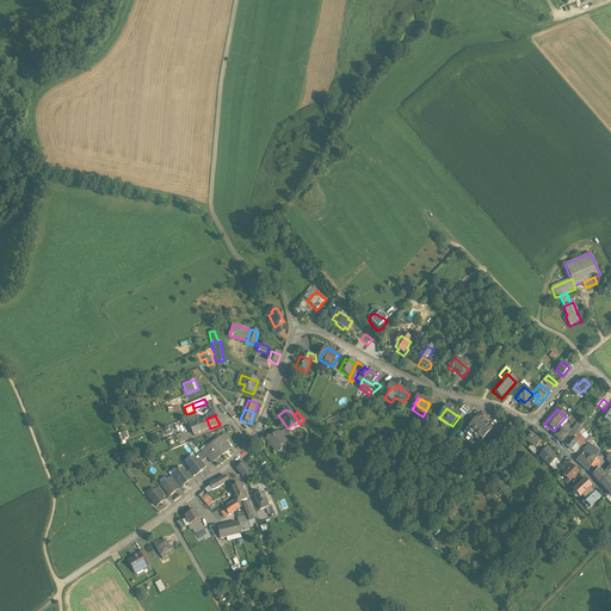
[(189,418),(178,423),(179,429),(185,426),(185,425),(190,423),(189,418)]
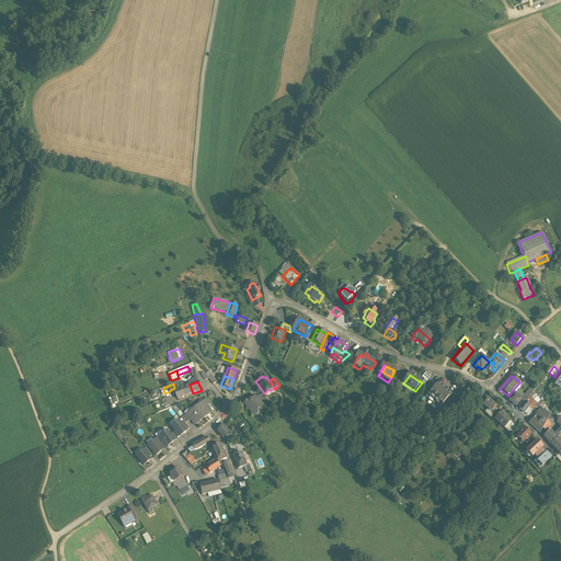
[(439,384),(426,398),(438,410),(451,396),(447,391),(447,390),(445,388),(445,389),(439,384)]
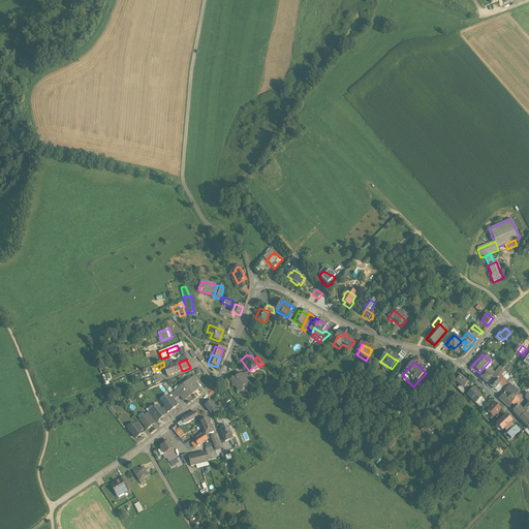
[(173,366),(170,367),(175,374),(182,371),(179,363),(173,366)]
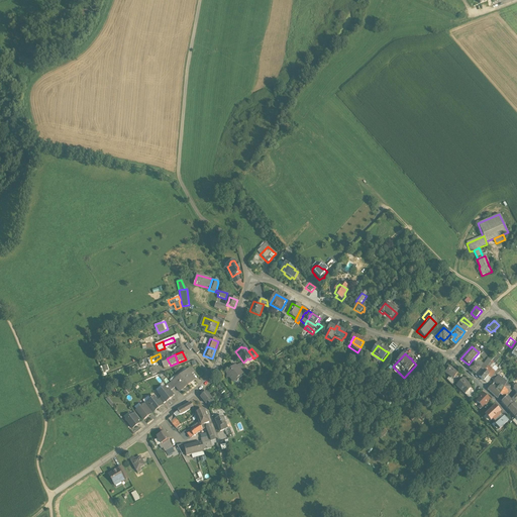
[(161,357),(162,360),(161,360),(164,369),(171,366),(167,358),(166,355),(161,357)]
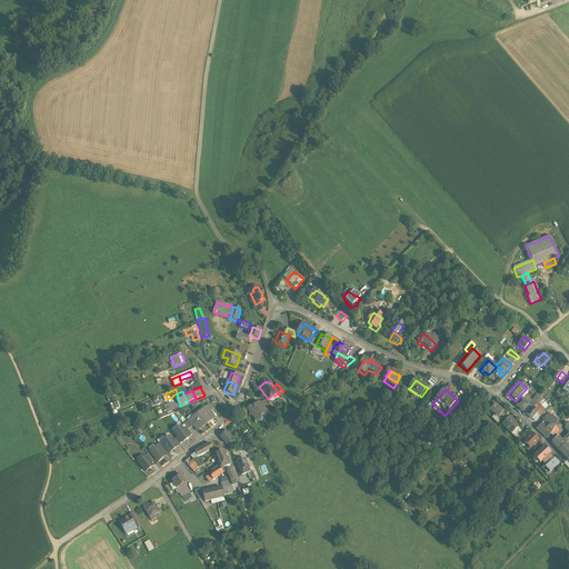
[(531,403),(525,398),(523,399),(521,401),(528,407),(531,403)]
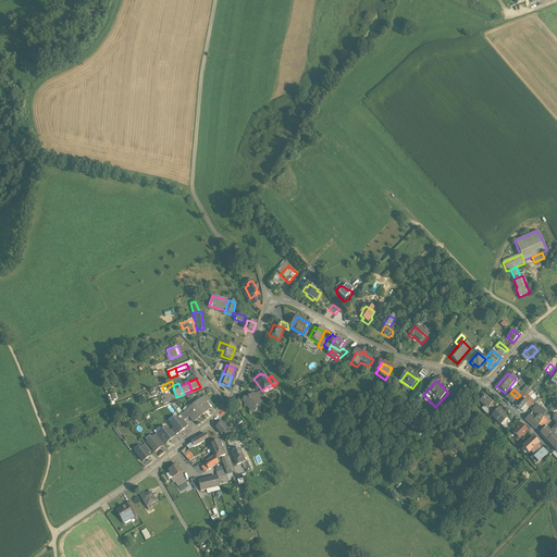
[(265,400),(259,393),(255,396),(261,404),(265,400)]
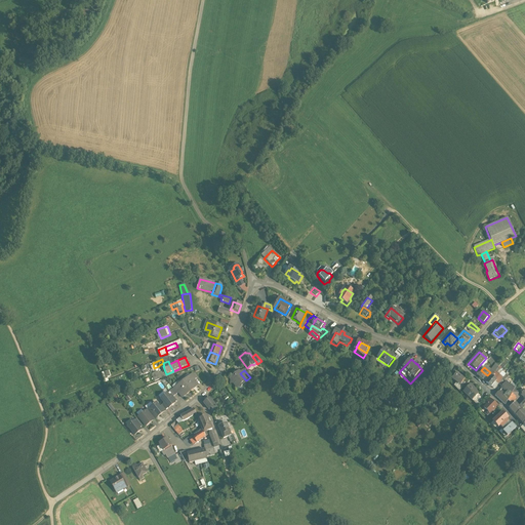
[(487,375),(481,370),(479,373),(477,376),(482,381),(487,375)]
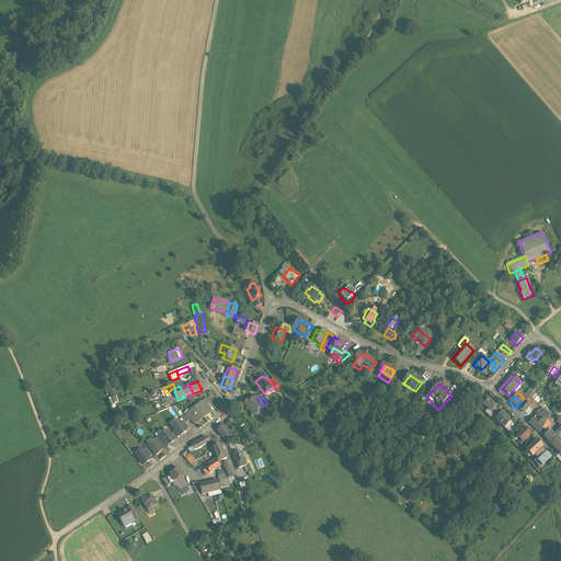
[(253,399),(251,398),(250,401),(245,404),(248,405),(247,409),(250,410),(253,413),(254,413),(258,413),(258,410),(263,407),(256,399),(255,397),(253,399)]
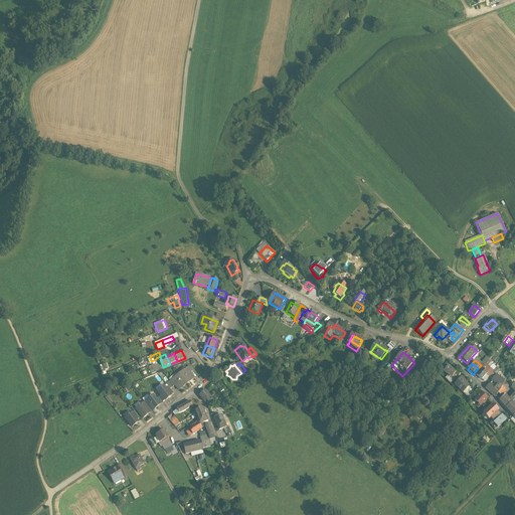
[(478,368),(473,374),(477,376),(482,370),(484,367),(481,365),(478,368)]
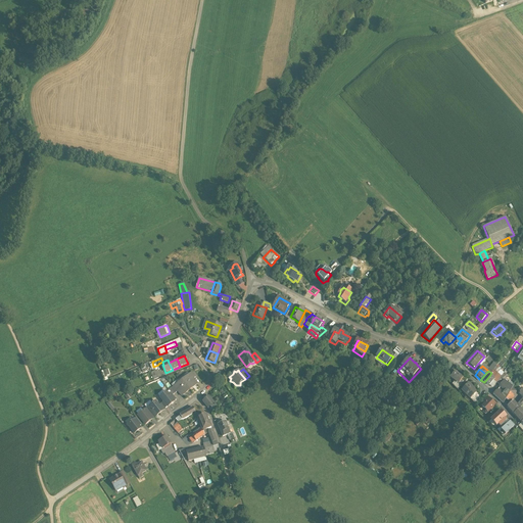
[(501,378),(492,372),(491,373),(489,376),(494,381),(493,381),(496,384),(501,378)]
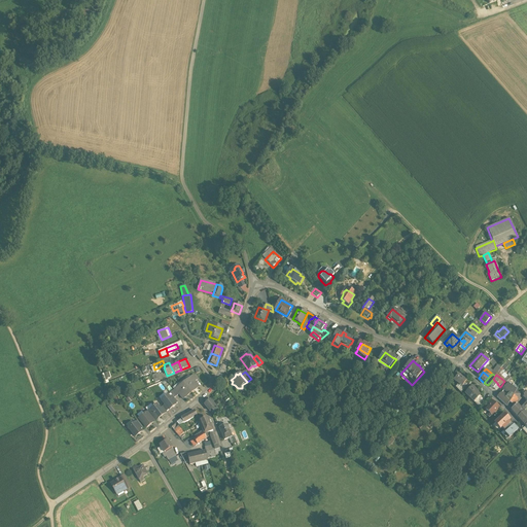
[(458,376),(457,377),(453,382),(458,385),(459,384),(462,387),(466,382),(458,376)]
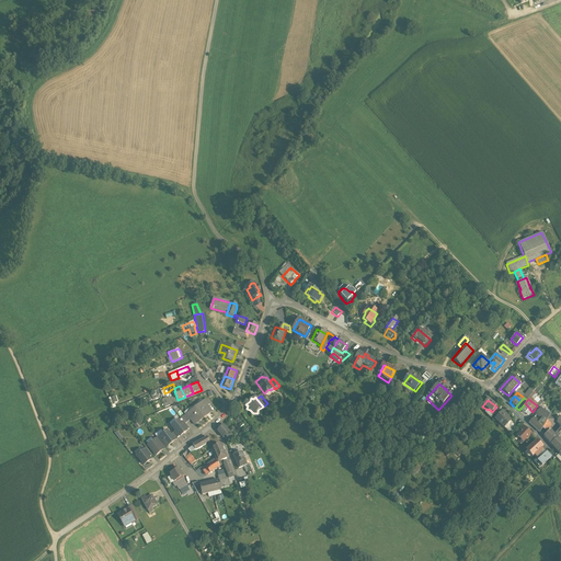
[(207,407),(204,401),(203,402),(195,408),(204,419),(212,412),(207,407)]
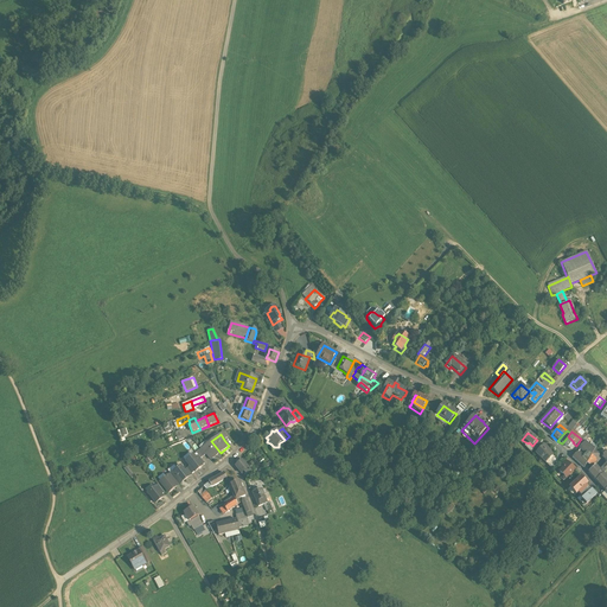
[(585,434),(576,446),(580,447),(587,435),(585,434)]
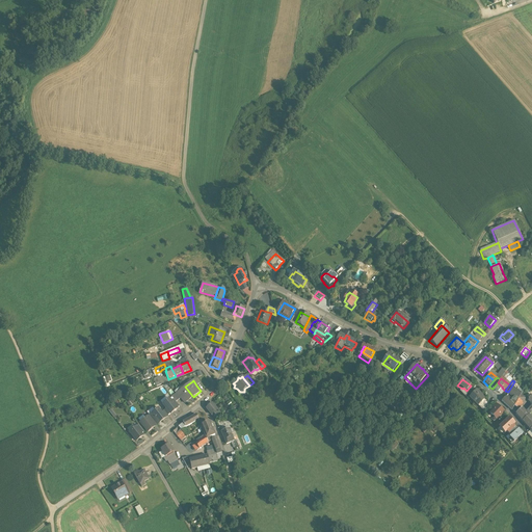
[(503,388),(498,382),(493,389),(498,394),(502,388),(503,388)]
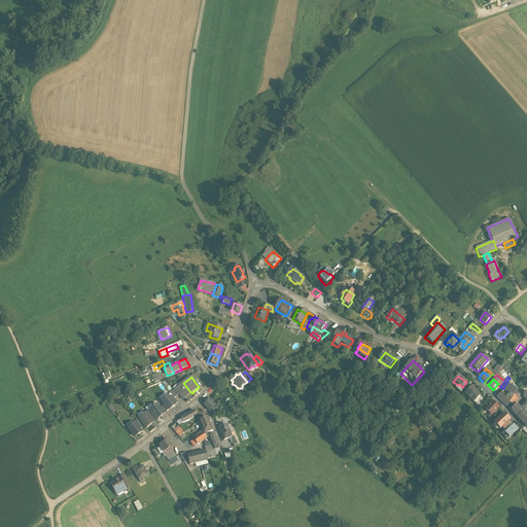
[(176,389),(175,390),(179,394),(183,399),(191,393),(183,383),(176,389)]
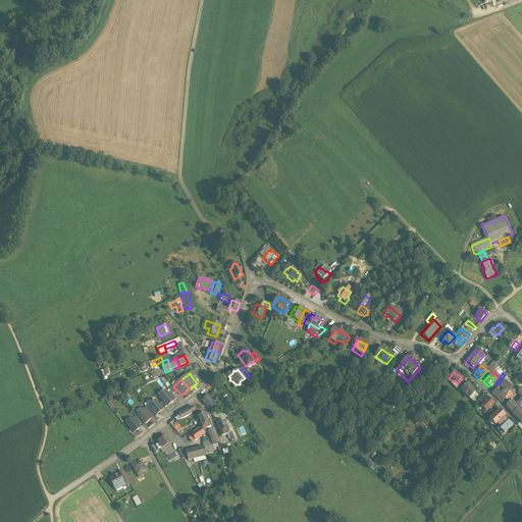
[(511,388),(503,381),(500,385),(506,390),(507,390),(509,393),(511,388)]
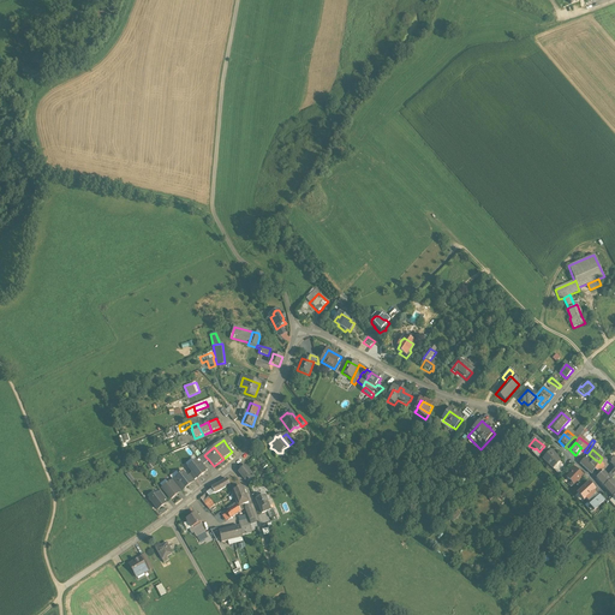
[(560,461),(551,453),(550,454),(545,459),(543,461),(551,470),(560,461)]
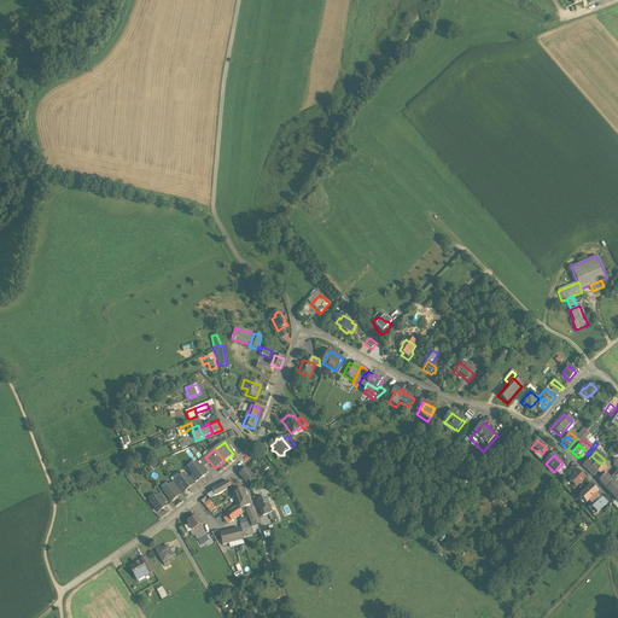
[(605,460),(602,465),(598,472),(598,473),(602,477),(611,464),(605,460)]
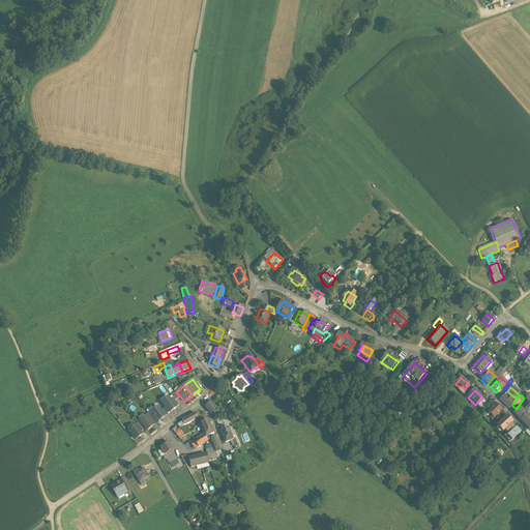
[(510,403),(504,396),(500,401),(509,410),(510,410),(512,406),(512,405),(510,403)]
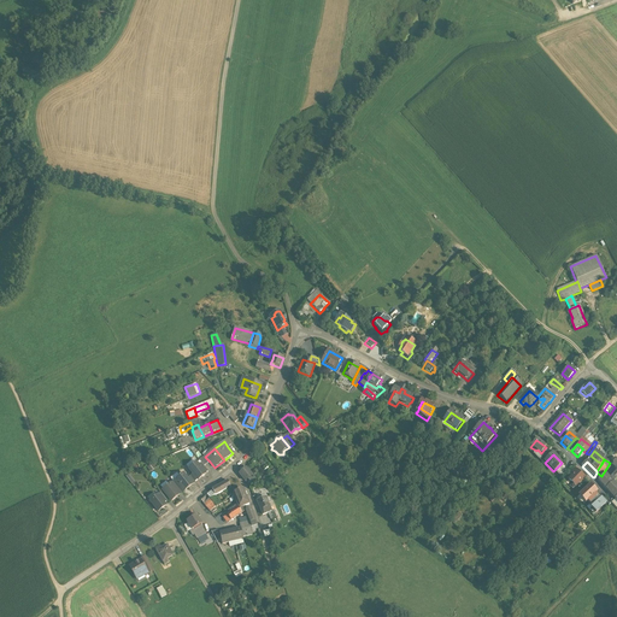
[(199,465),(197,463),(189,469),(194,475),(198,480),(206,474),(199,465)]
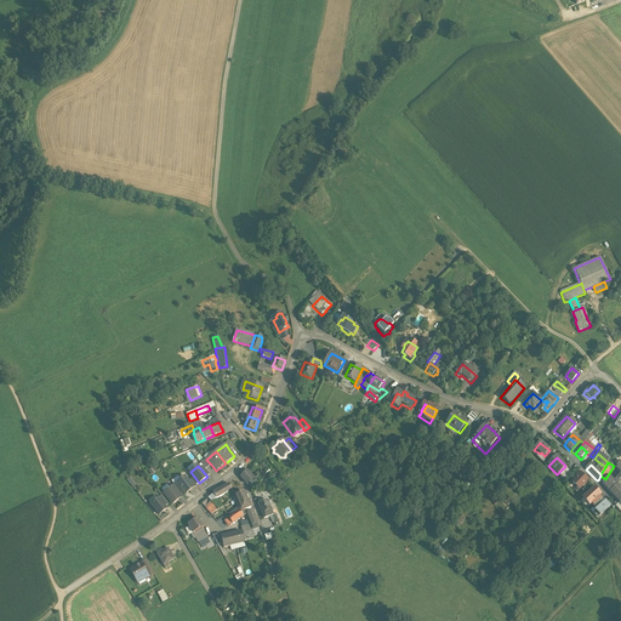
[(573,473),(565,466),(557,474),(565,482),(573,473)]
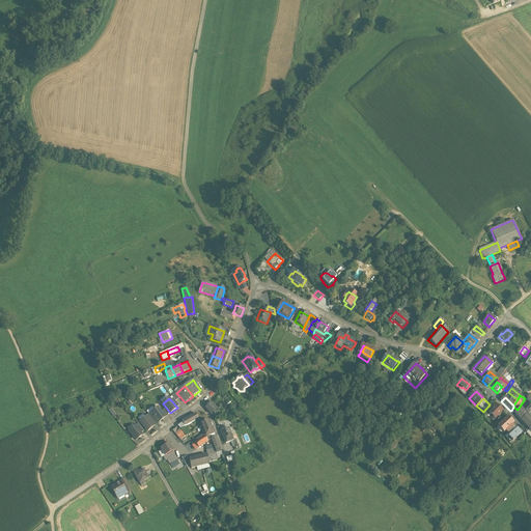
[(217,409),(212,402),(205,408),(211,414),(217,409)]
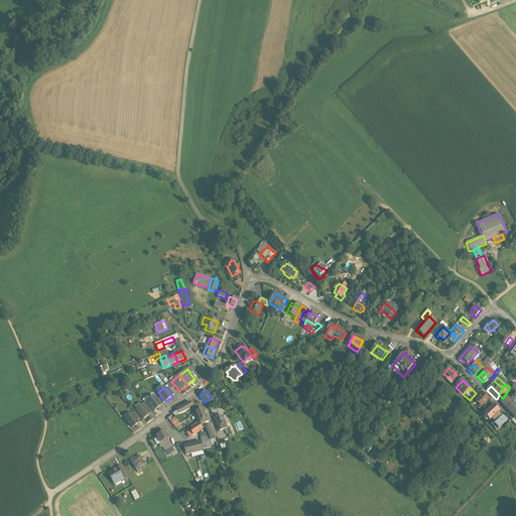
[(488,400),(483,395),(482,395),(479,399),(476,402),(481,407),(483,404),(484,404),(485,404),(486,403),(486,402),(488,400)]
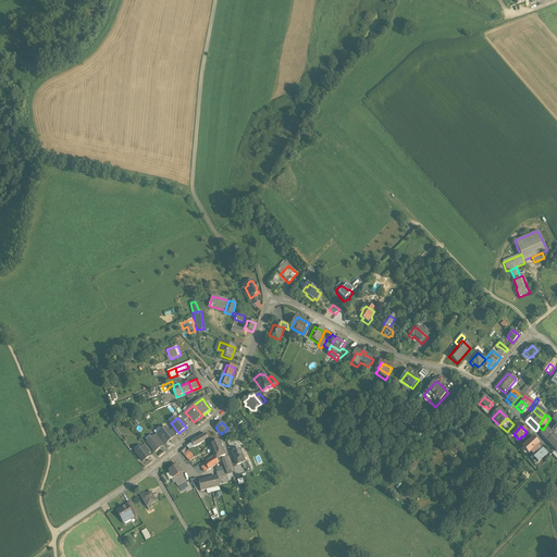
[(170,432),(165,428),(159,433),(166,443),(174,437),(170,432)]
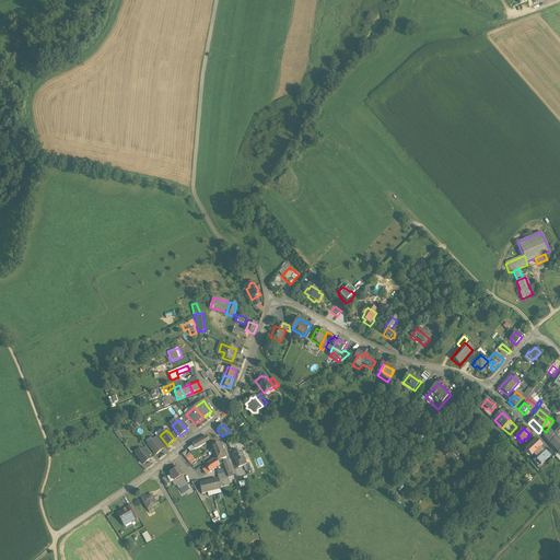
[(233,436),(229,431),(222,436),(226,442),(233,436)]
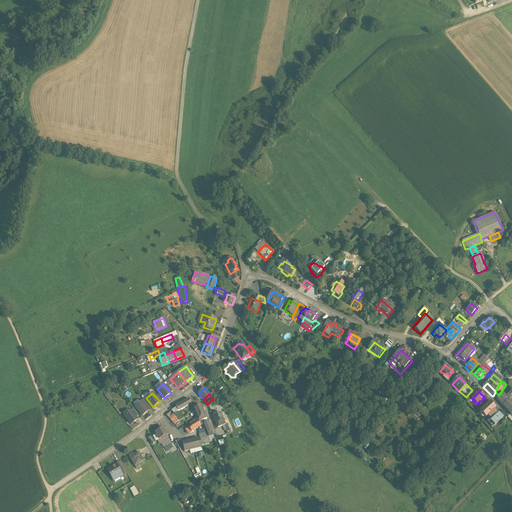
[(508,402),(502,394),(496,400),(502,407),(508,402)]
